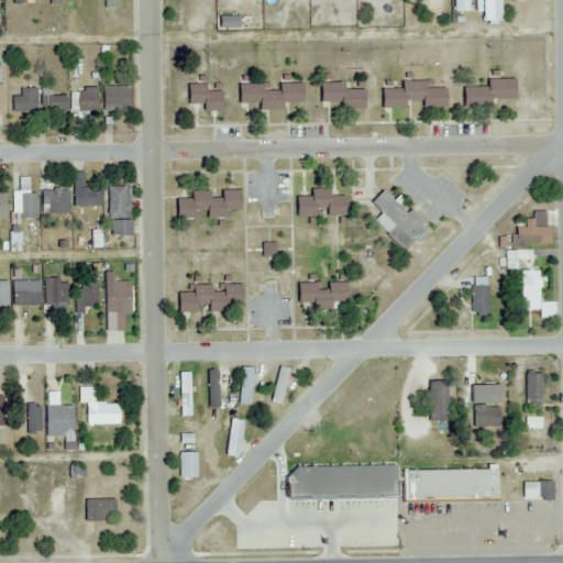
[(428,0),(429,23),(445,23),(445,0),(428,0)]
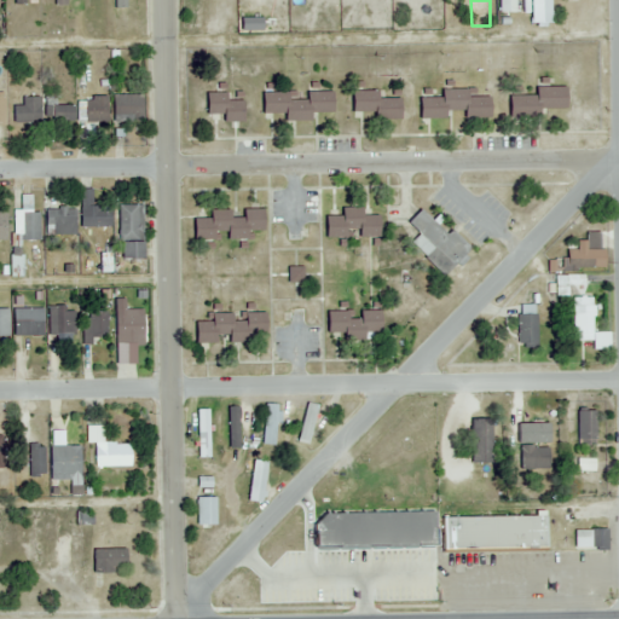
[(548,24),(548,0),(528,0),(530,24),(548,24)]
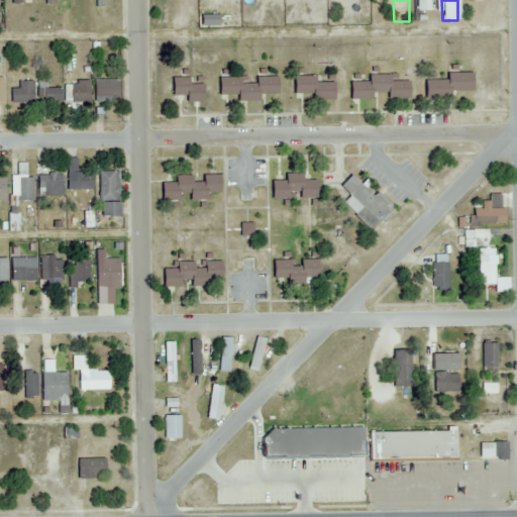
[(446,73),(446,81),(424,81),(424,99),(449,99),(449,91),(472,91),(472,73),(446,73)]
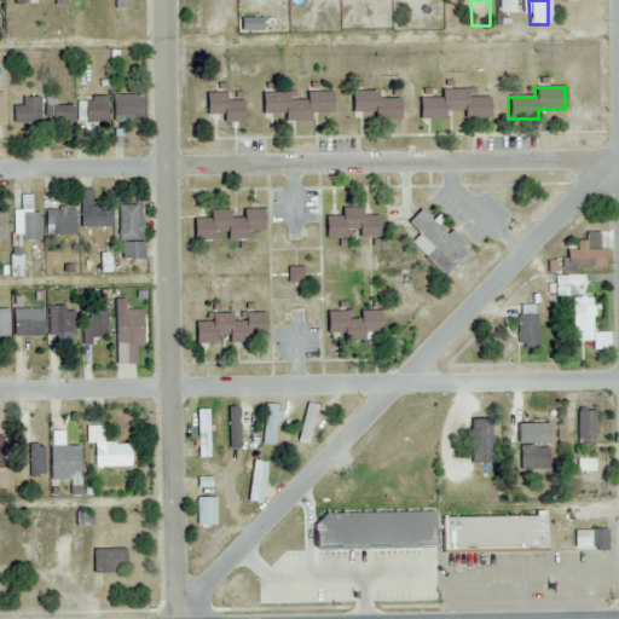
[(377,111),(377,119),(400,119),(400,97),(377,97),(377,90),(354,91),(354,111),(377,111)]
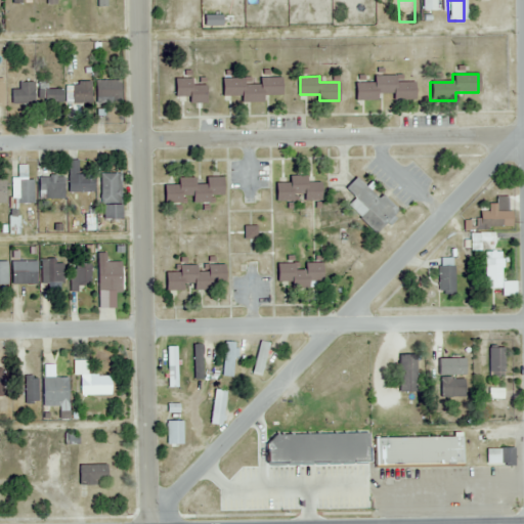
[(393,76),(373,76),(373,83),(354,83),(354,99),(392,98),(392,100),(412,100),(412,82),(393,82),(393,76)]
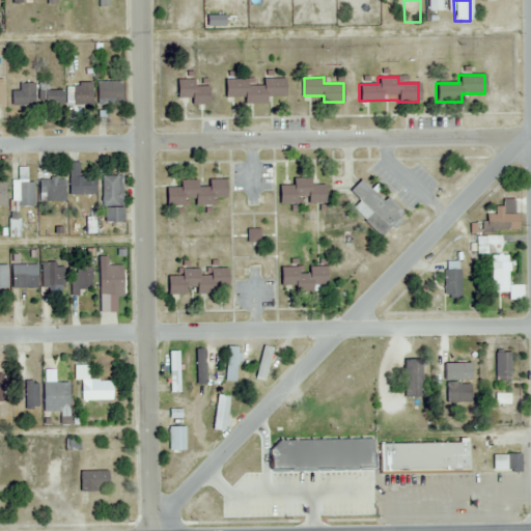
[(246,103),(267,103),(267,96),(285,96),(285,78),(263,78),(263,84),(248,84),(248,78),(226,78),(226,96),(246,96),(246,103)]
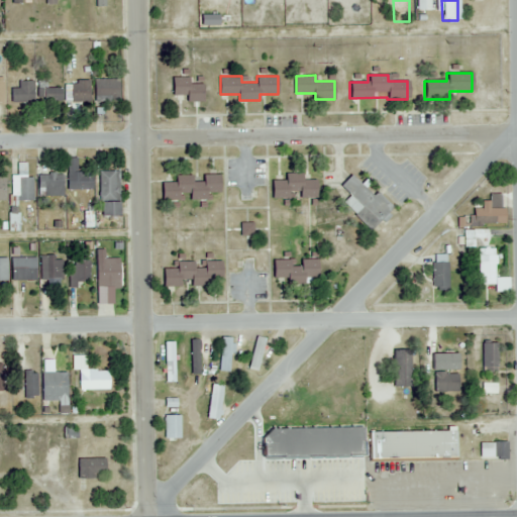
[(187,94),(187,101),(203,101),(203,83),(189,83),(189,77),(174,77),(174,94),(187,94)]
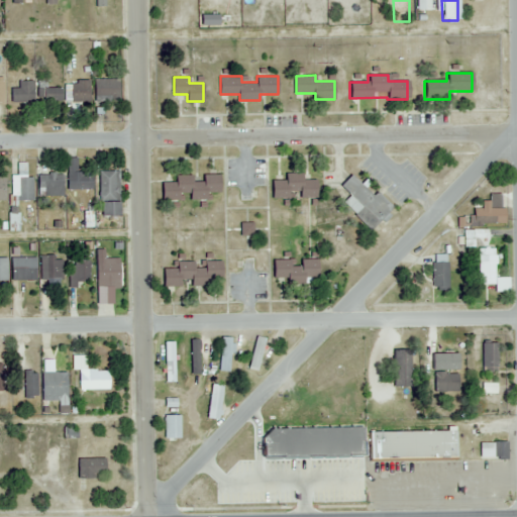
[(119,78),(95,78),(95,111),(105,111),(105,103),(119,103),(119,78)]
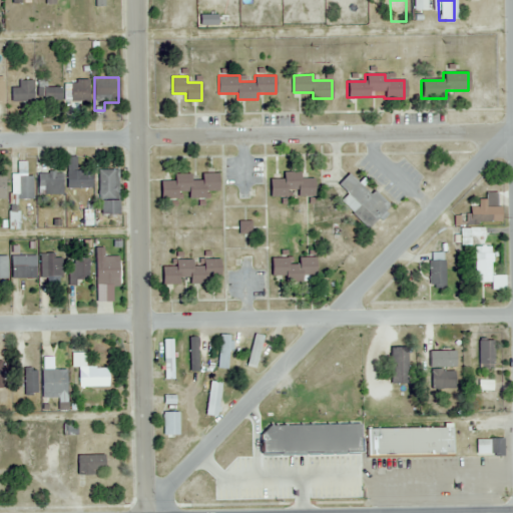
[(10,87),(10,101),(32,101),(32,79),(17,79),(17,87),(10,87)]
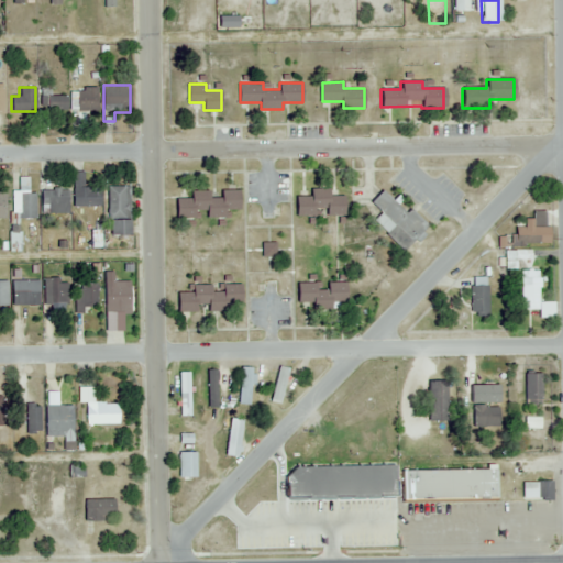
[(98,87),(77,87),(76,110),(98,111),(98,87)]
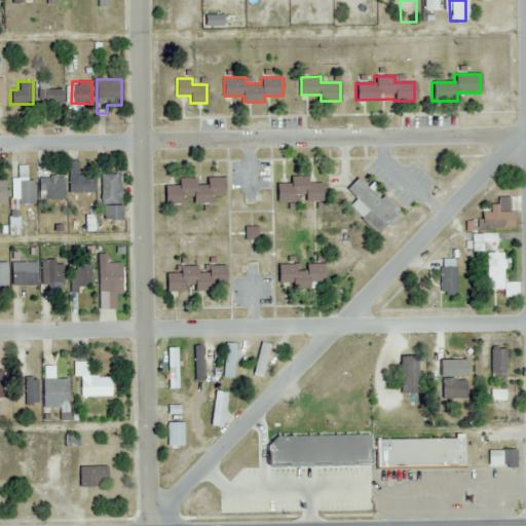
[(46,89),(46,82),(38,82),(38,104),(63,104),(63,89),(46,89)]
